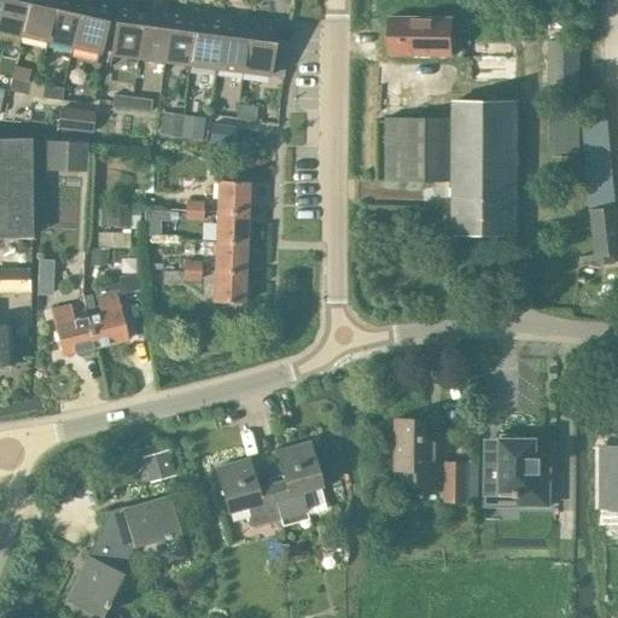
[(0,46),(17,50),(19,36),(28,0),(0,0),(0,3),(0,46)]
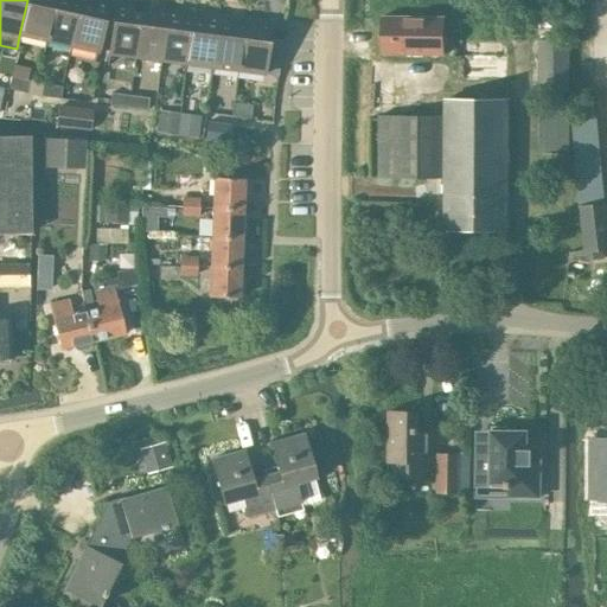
[(27,0),(19,36),(45,42),(53,0),(27,0)]
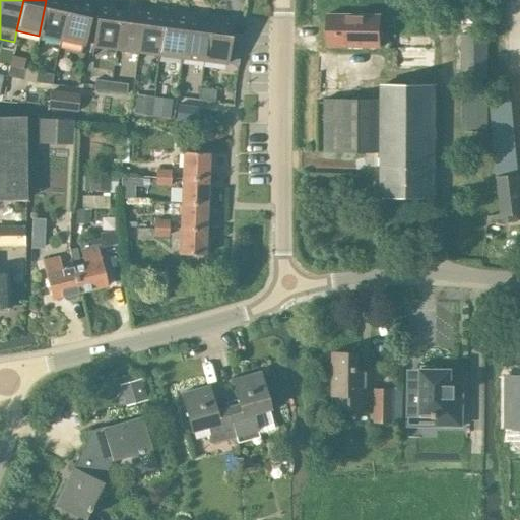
[(46,0),(39,36),(60,41),(69,3),(57,0),(46,0)]
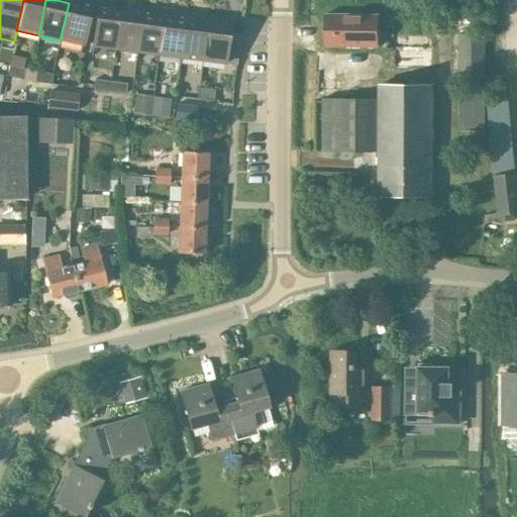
[(79,0),(79,5),(69,3),(60,40),(81,44),(91,2),(80,0),(79,0)]
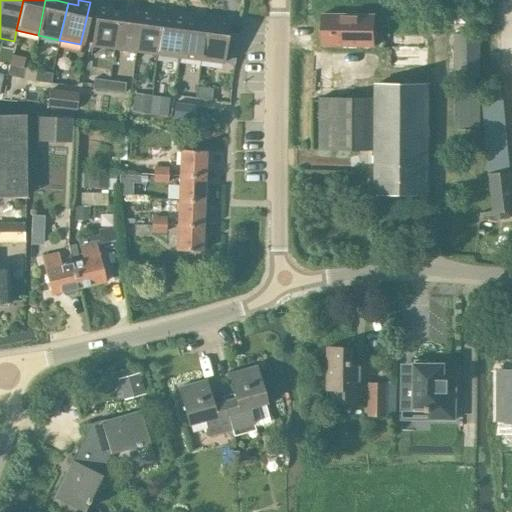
[(90,46),(112,49),(117,12),(106,11),(106,4),(96,3),(90,46)]
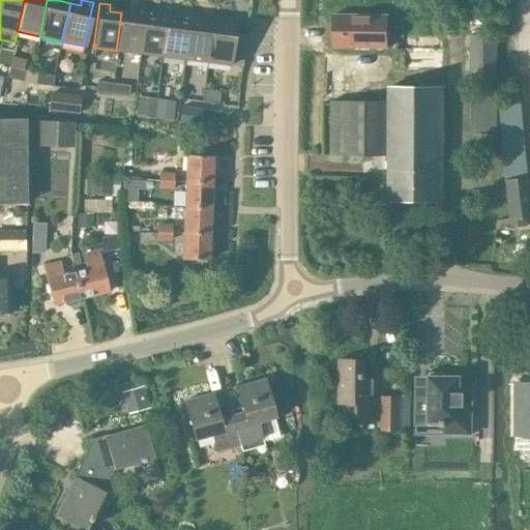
[(139,53),(145,9),(136,8),(135,15),(121,12),(116,51),(139,53)]
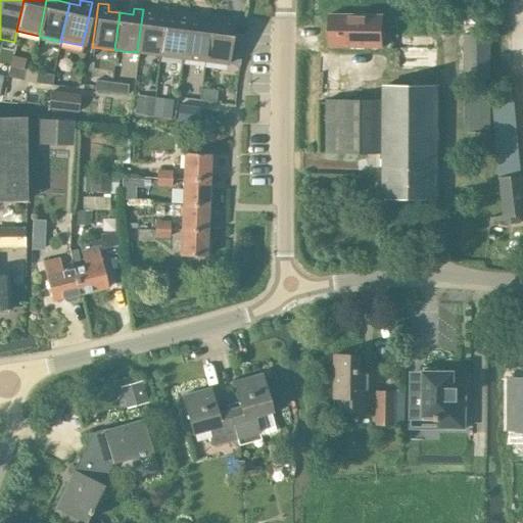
[(159,55),(164,17),(152,16),(152,10),(143,9),(137,52),(159,55)]
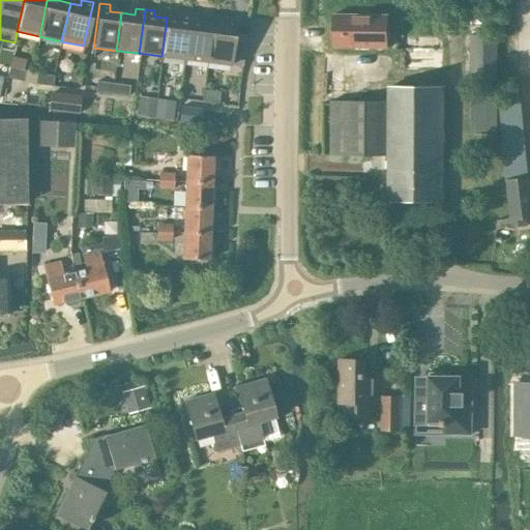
[(497,11),(471,12),(471,33),(497,33),(497,11)]
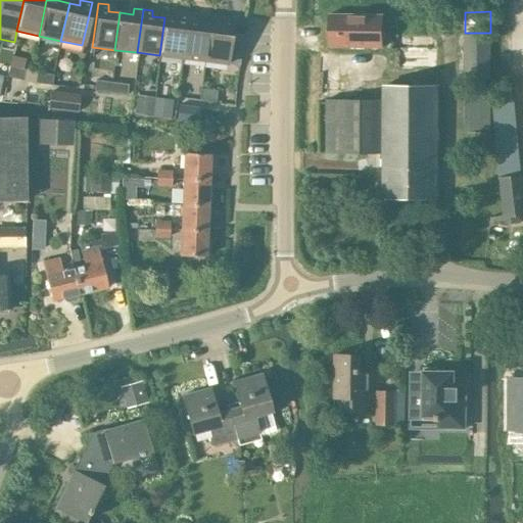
[(182,58),(187,14),(180,13),(179,19),(164,17),(159,55),(182,58)]
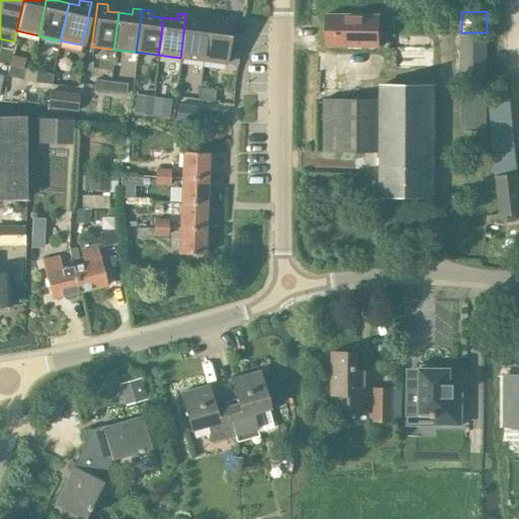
[(202,60),(207,22),(192,21),(192,15),(186,14),(180,58),(202,60)]
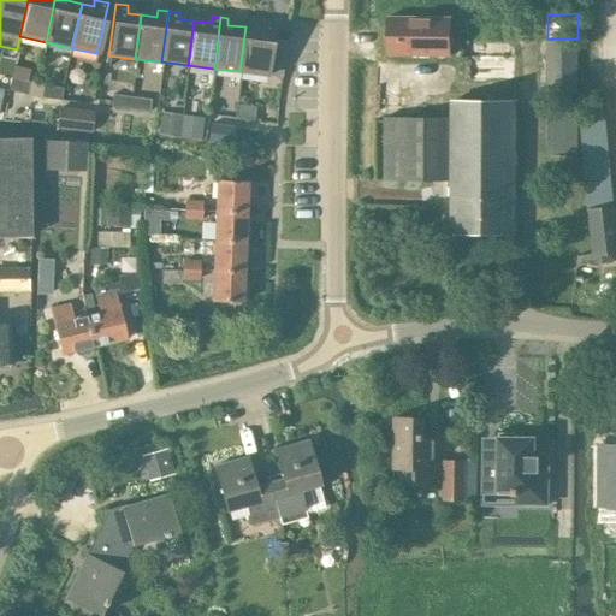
[(501,17),(484,17),(484,52),(502,52),(501,17)]
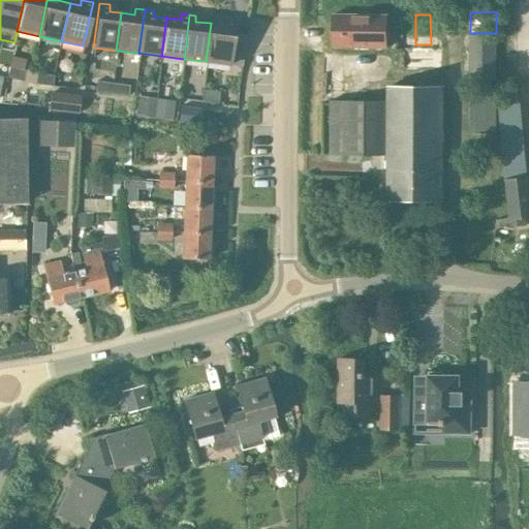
[(211,23),(206,61),(241,66),(245,35),(234,34),(235,22),(222,20),(219,24),(211,23)]
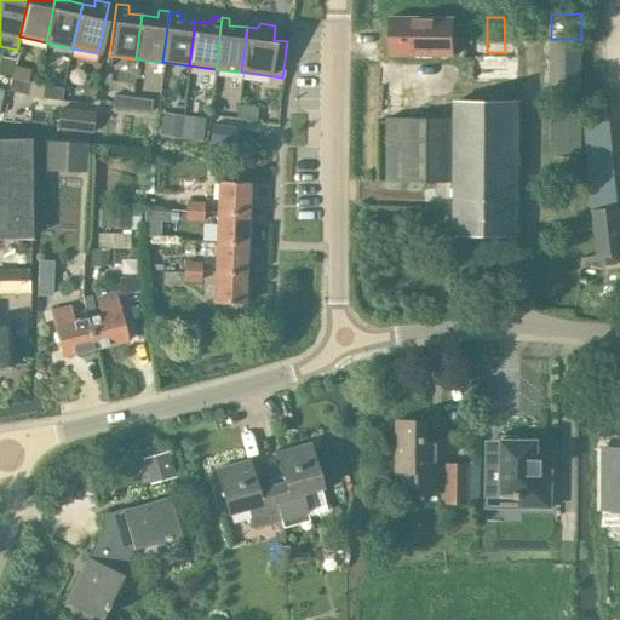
[(455,23),(380,23),(384,56),(455,55),(455,23)]
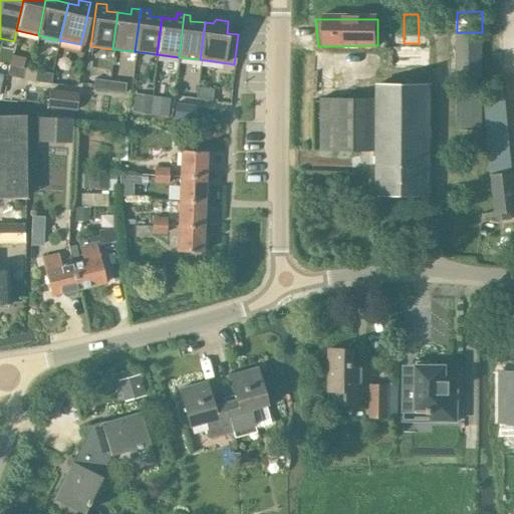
[(455,79),(482,79),(482,34),(454,34),(455,79)]
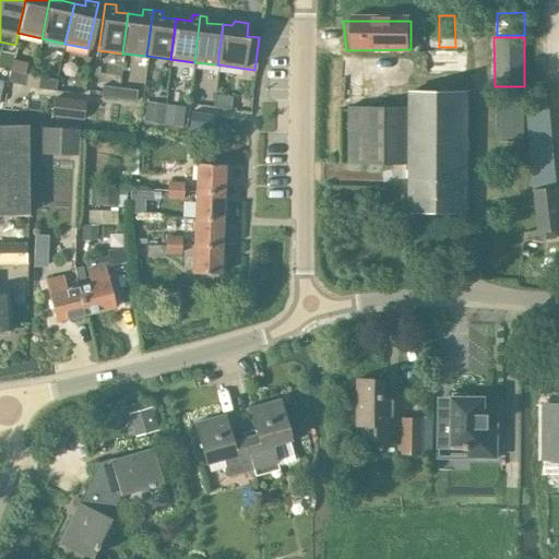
[(466,73),(466,48),(427,48),(427,73),(466,73)]
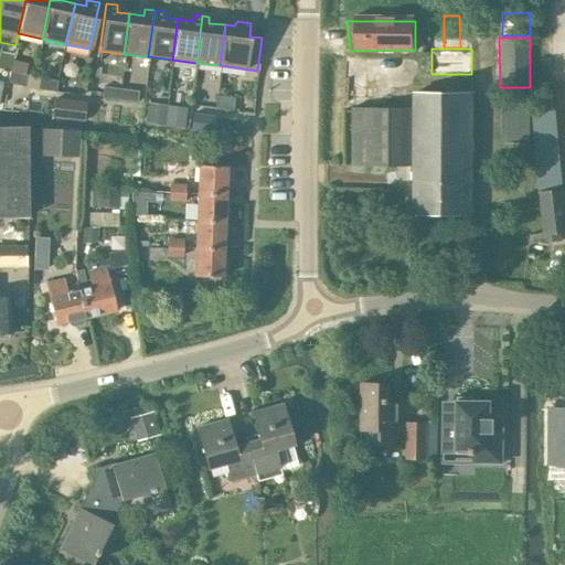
[(10,71),(8,82),(25,86),(28,75),(10,71)]
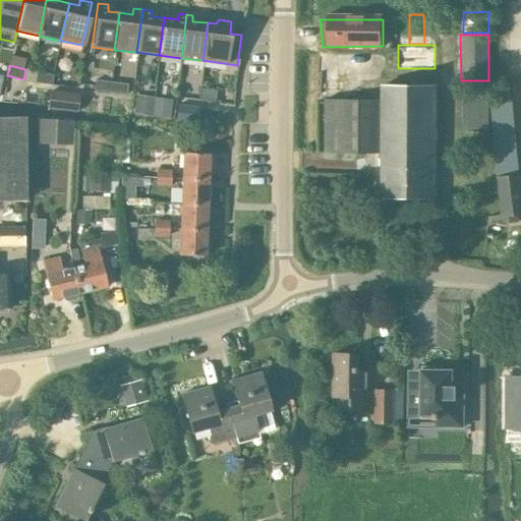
[(37,72),(36,82),(51,84),(52,74),(37,72)]
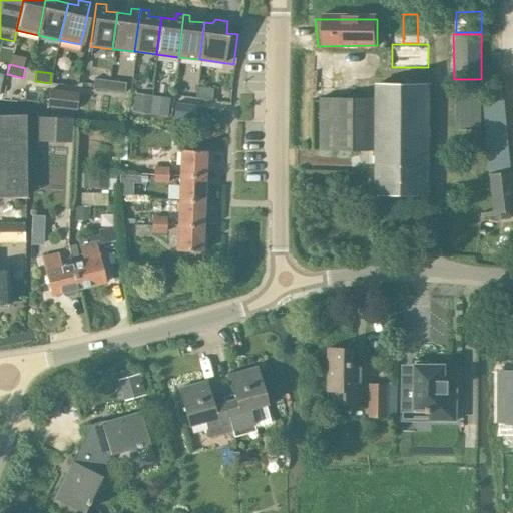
[(107,90),(108,80),(93,79),(92,88),(107,90)]
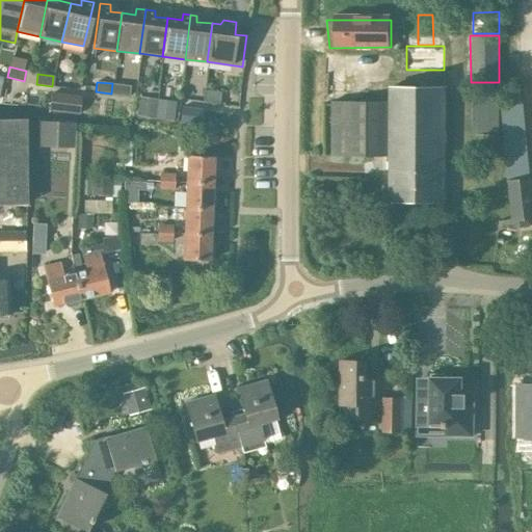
[(112,83),(111,94),(130,96),(131,85),(112,83)]
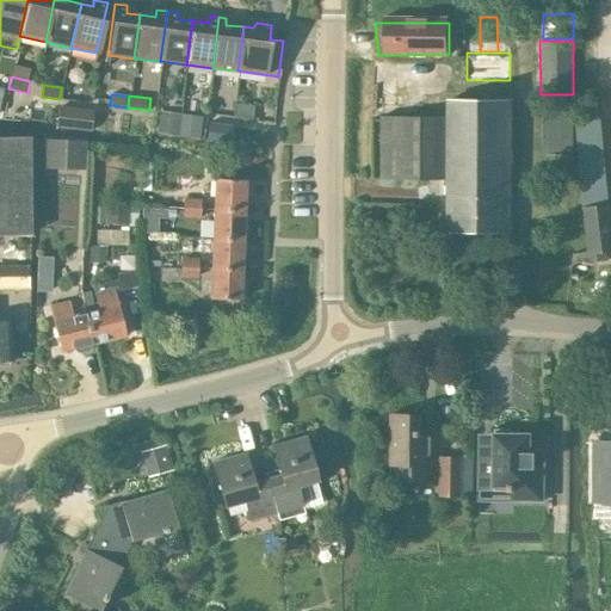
[(543,153),(573,153),(573,100),(543,100),(543,153)]
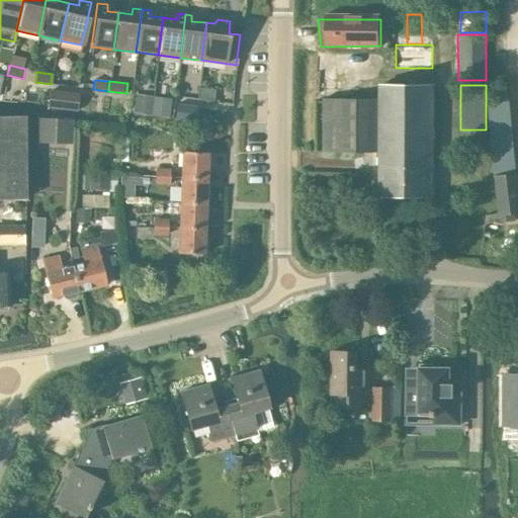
[(378,196),(433,196),(433,86),(378,86),(378,99),(322,99),(323,152),(378,152),(378,196)]
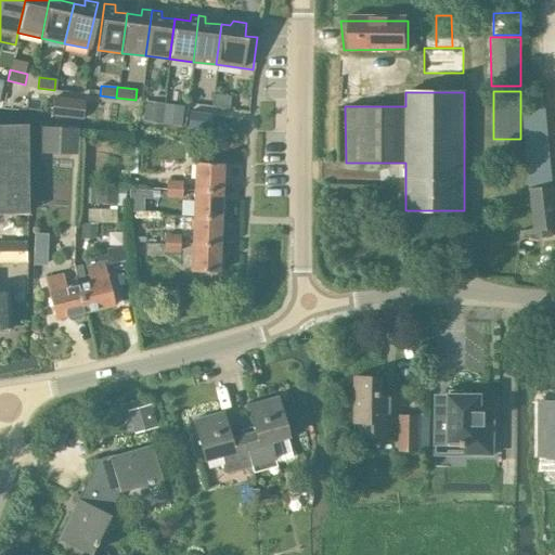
[(213,95),(211,106),(229,107),(230,97),(213,95)]
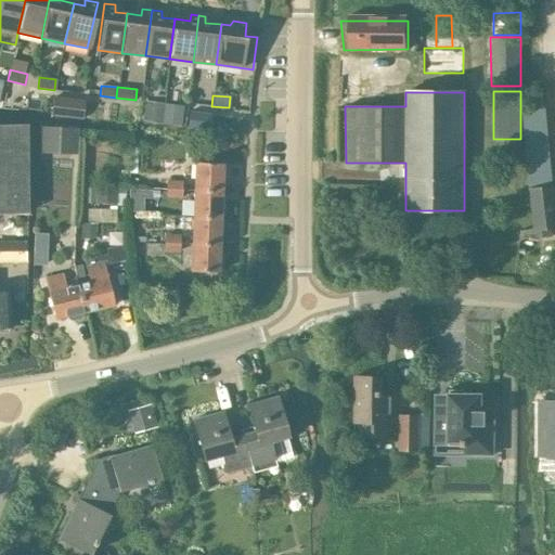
[(85,100),(53,97),(51,114),(81,118),(85,100)]
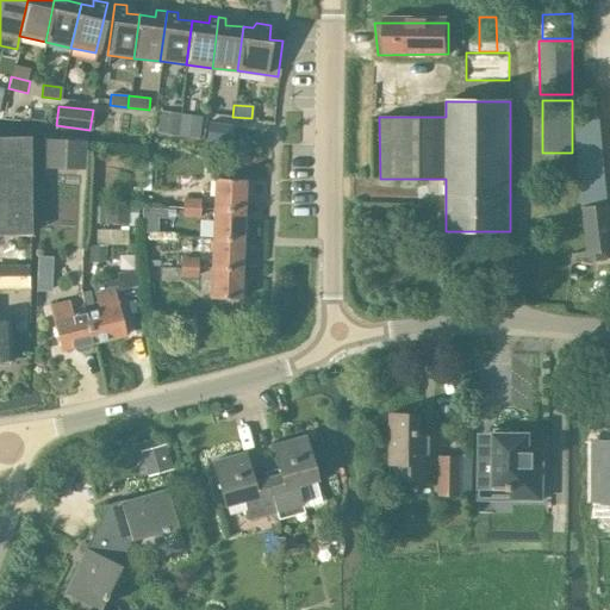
[(172,136),(178,136),(180,116),(180,114),(159,111),(156,134),(172,136)]
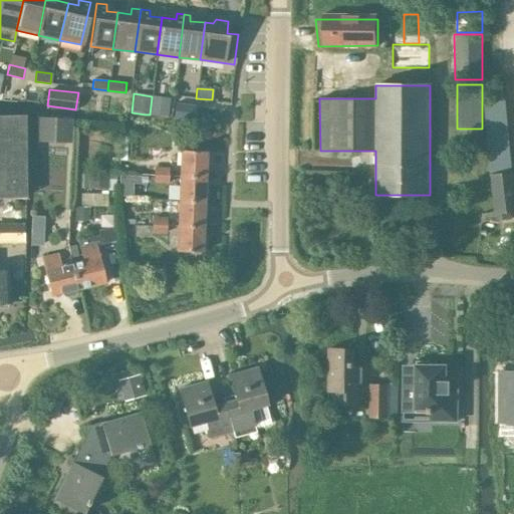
[(150,114),(167,117),(170,98),(152,96),(152,97),(150,114)]
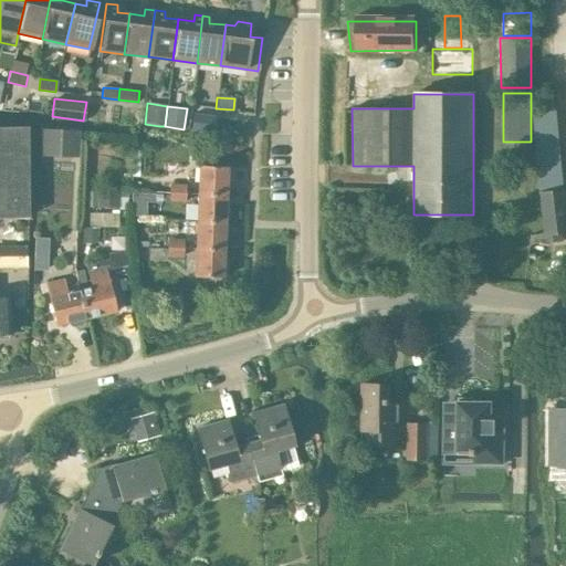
[(194,114),(191,130),(213,133),(213,129),(216,117),(194,114)]
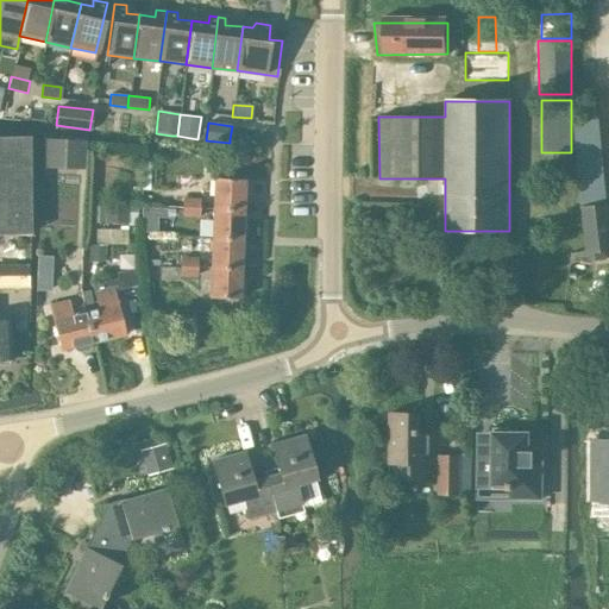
[(48,142),(46,163),(80,164),(81,142),(48,142)]
